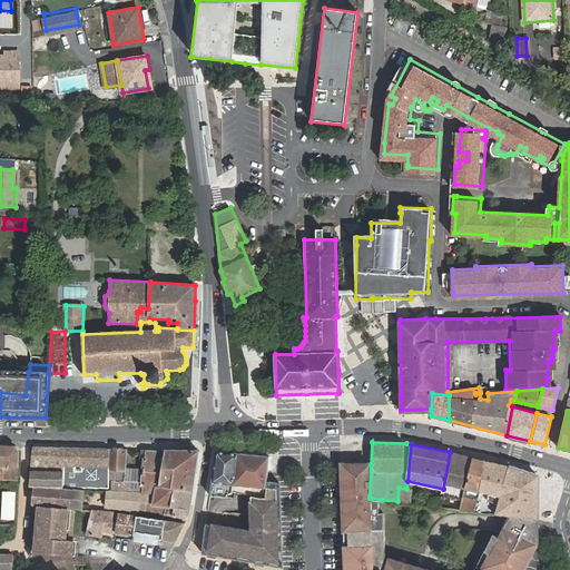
[(0,479),(17,480),(19,451),(16,446),(0,445),(0,479)]
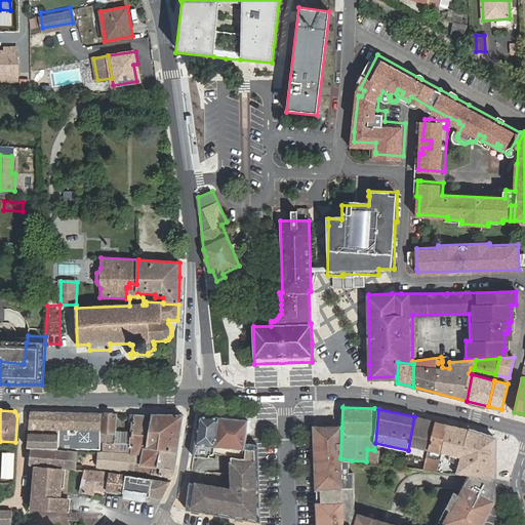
[(102,429),(102,413),(32,412),(28,445),(101,447),(102,429)]
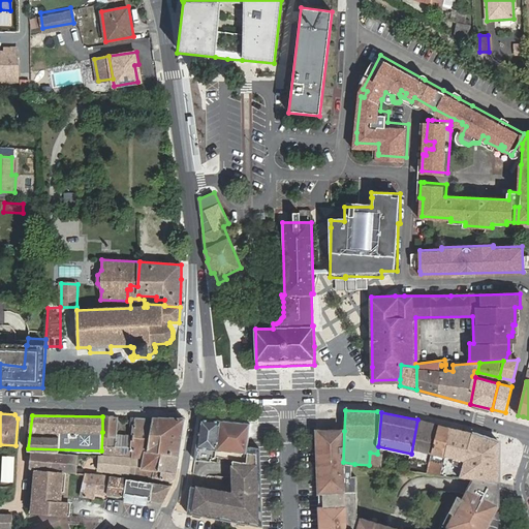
[(102,432),(104,432),(105,450),(146,457),(146,453),(179,455),(182,441),(166,440),(166,417),(135,417),(135,433),(119,432),(119,416),(102,416),(102,432)]
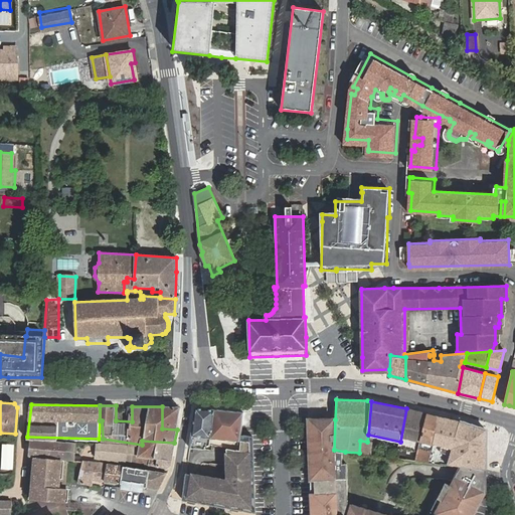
[(180,410),(179,406),(162,406),(162,428),(177,430),(180,410)]
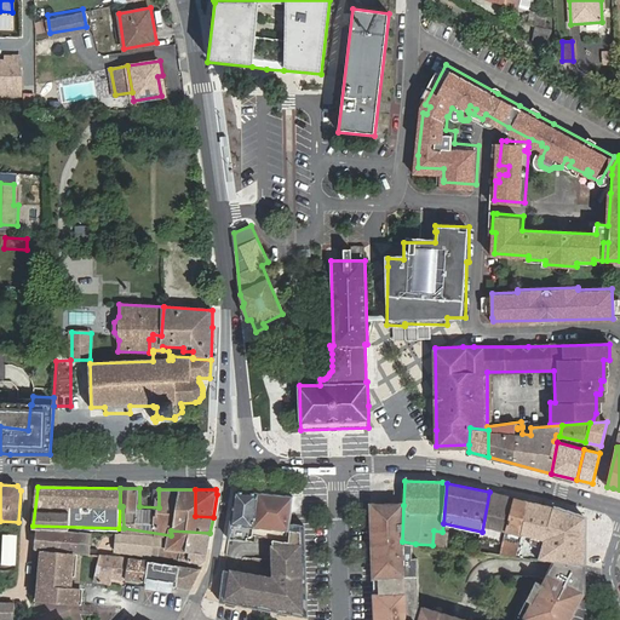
[(252,534),(259,492),(235,489),(229,538),(253,541),(254,537),(252,537),(252,534)]
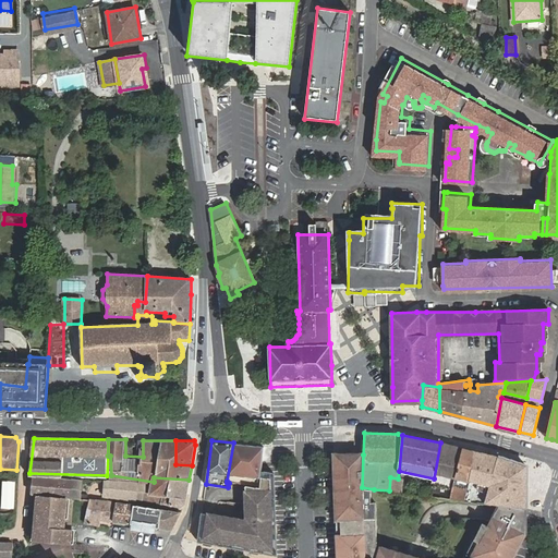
[(261,472),(264,446),(233,443),(227,481),(259,485),(261,472)]
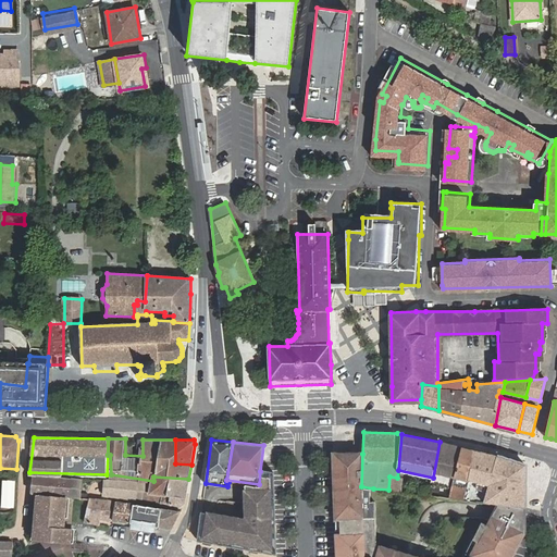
[(454,477),(461,447),(440,442),(433,478),(430,494),(449,496),(450,491),(442,489),(445,474),(454,477)]
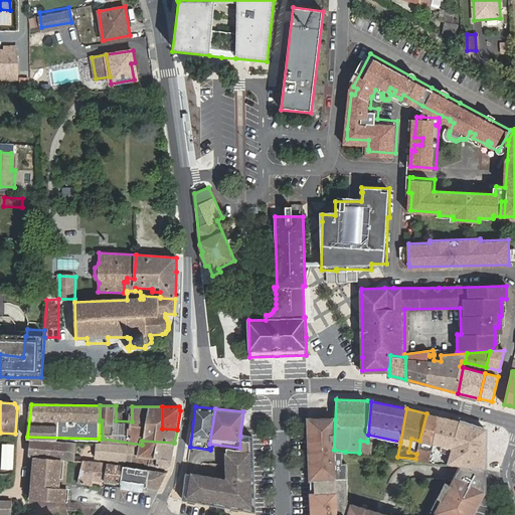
[(433,444),(440,416),(426,413),(419,441),(416,454),(415,459),(427,461),(431,451),(427,451),(430,444),(433,444)]
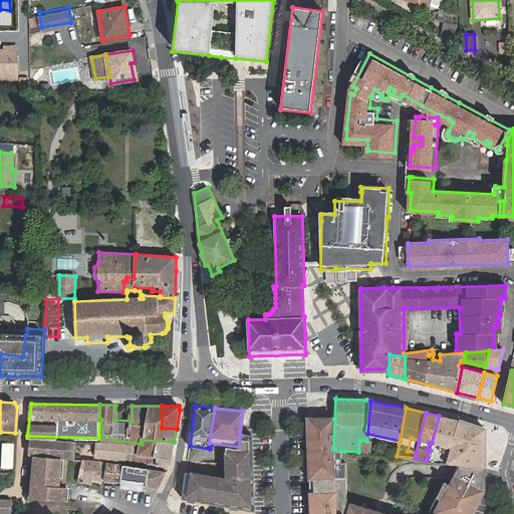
[(334,419),(307,418),(310,513),(471,513),(484,490),(484,466),(485,454),(485,428),(459,420),(439,416),(432,443),(430,450),(427,460),(460,463),(450,483),(445,480),(428,513),(388,513),(349,501),(348,462),(344,462),(344,451),(333,449),(334,419)]
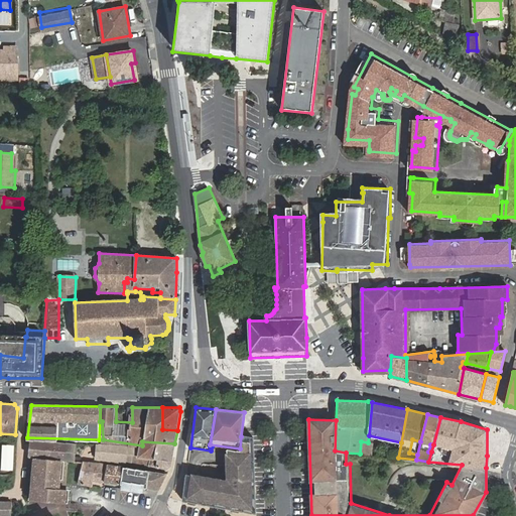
[(241,436),(240,448),(239,452),(228,449),(228,483),(186,475),(184,502),(255,513),(254,437),(241,436)]
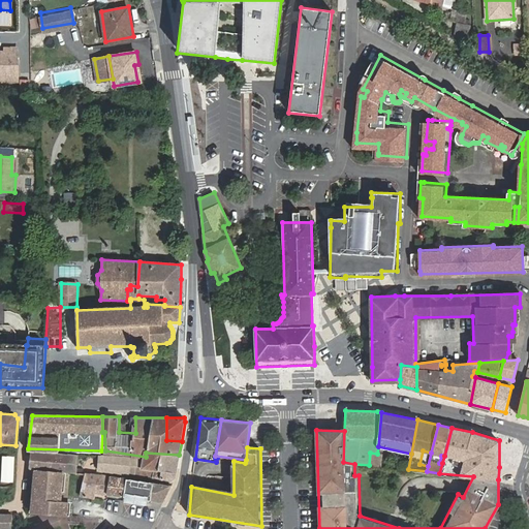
[(80,452),(33,450),(31,469),(37,469),(69,471),(76,472),(80,452)]
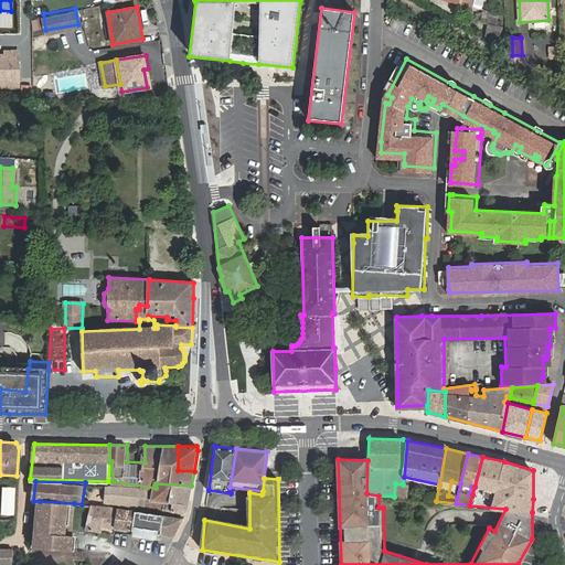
[(156,488),(155,489),(153,489),(153,491),(108,486),(106,501),(141,505),(141,504),(184,512),(188,510),(191,486),(156,483),(156,488)]
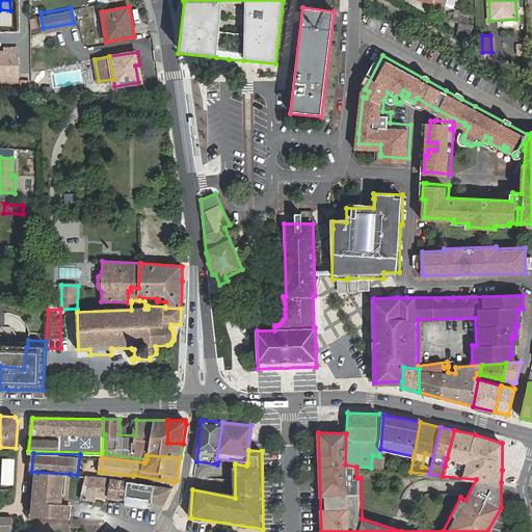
[(33,514),(69,517),(70,504),(64,504),(65,495),(68,495),(70,474),(37,472),(33,514)]
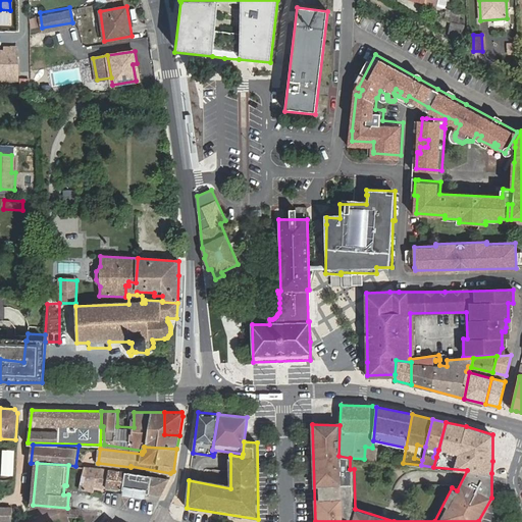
[(99,468),(84,467),(81,486),(81,488),(95,491),(95,486),(106,487),(109,469),(99,468)]
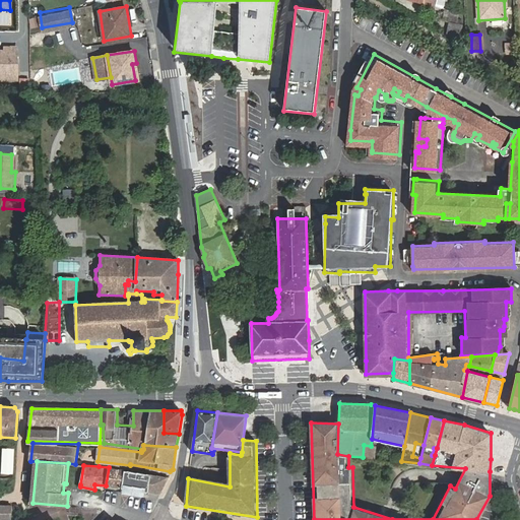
[(124,469),(109,467),(106,485),(120,488),(124,469)]
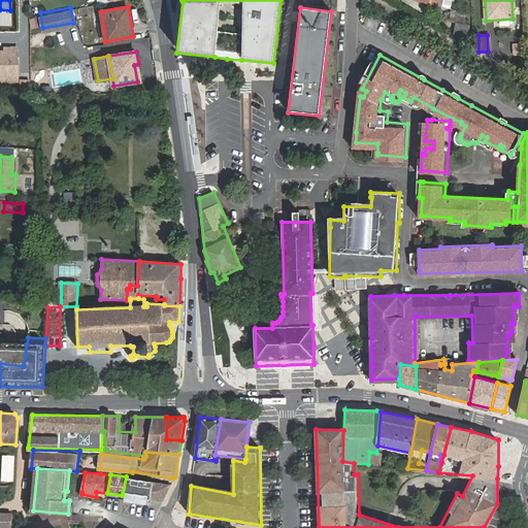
[(163,501),(171,484),(126,476),(122,495),(163,501)]
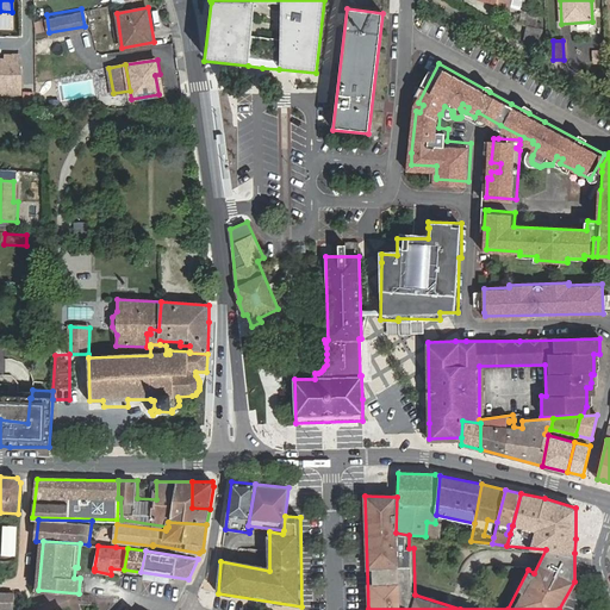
[(0,609),(13,609),(14,592),(0,592),(0,609)]
